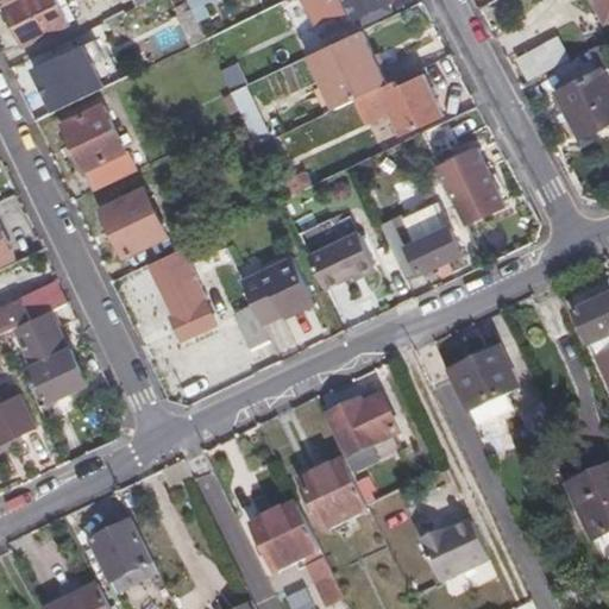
[(60,0),(14,0),(6,5),(27,46),(73,25),(60,0)]
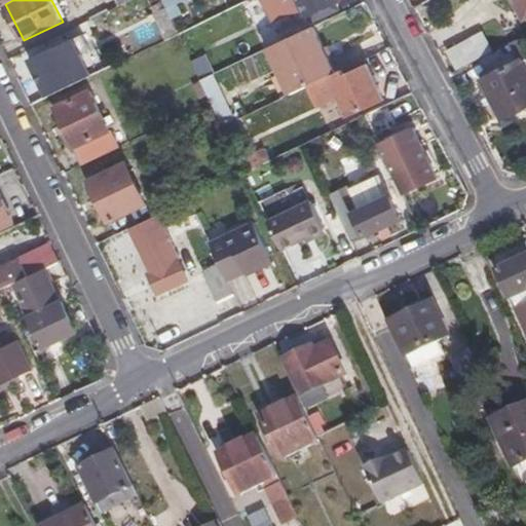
[(261,0),(271,21),(295,10),(301,3),(306,14),(307,13),(334,1),(335,0),(261,0)]
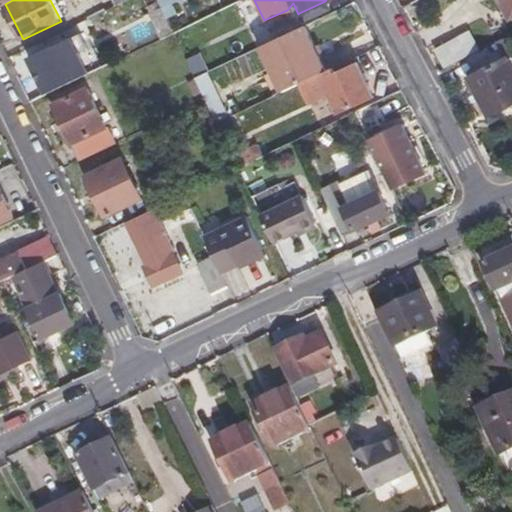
[(511,0),(496,0),(506,17),(511,14),(511,0)]
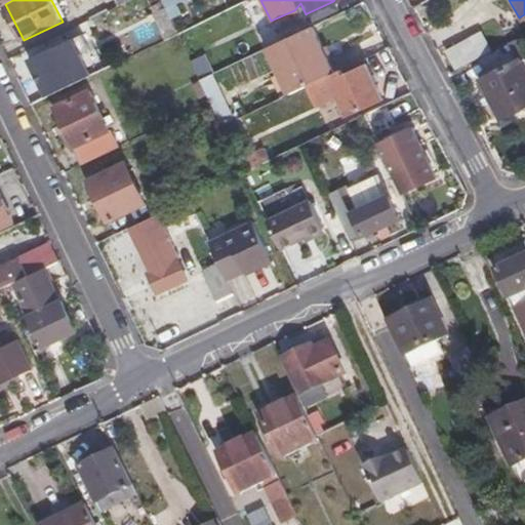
[(336,6),(333,1),(307,13),(310,19),(336,6)]
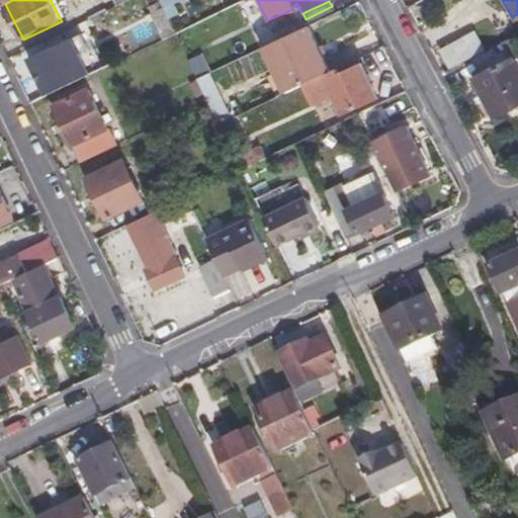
[(307,26),(264,47),(285,91),(313,78),(329,71),(329,70),(307,26)]
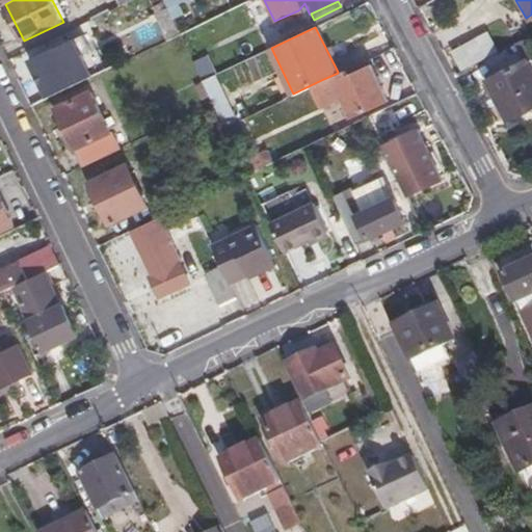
[(461,71),(499,53),(489,33),(452,50),(461,71)]
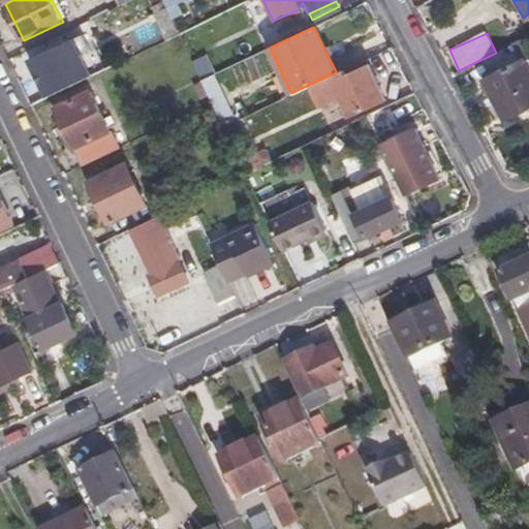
[(74,39),(81,52),(90,47),(85,35),(74,39)]
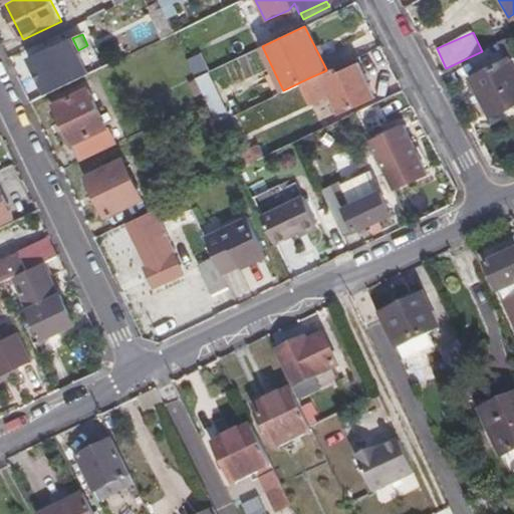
[(32,57),(49,93),(90,73),(85,62),(75,66),(72,60),(80,56),(78,50),(72,38),(32,57)]
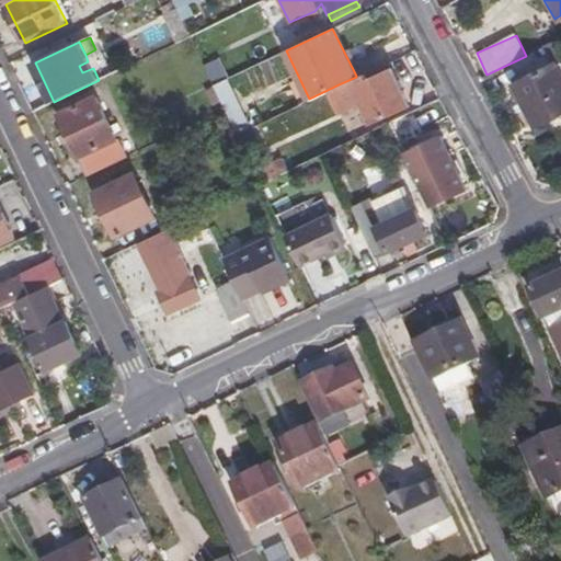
[(560,77),(553,63),(513,83),(534,123),(560,109),(560,77)]
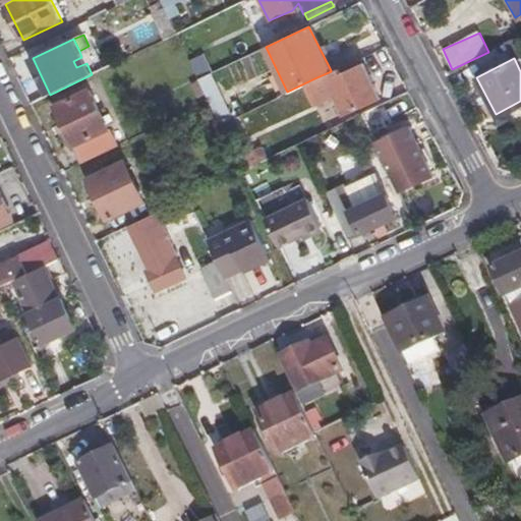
[(331,71),(314,78),(325,99),(339,93),(348,112),(380,98),(363,63),(335,76),(332,70),(331,70),(331,71)]
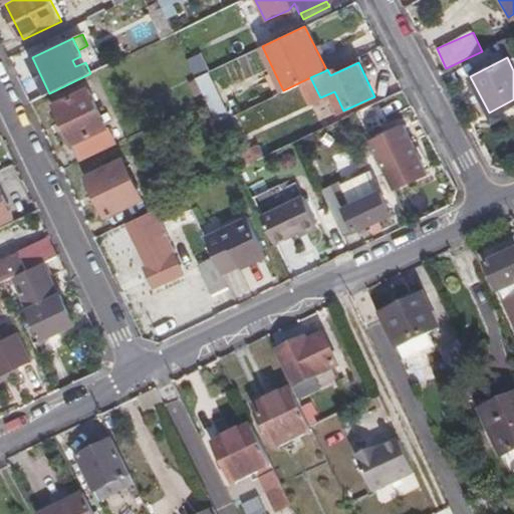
[(206,73),(196,78),(217,122),(227,117),(206,73)]
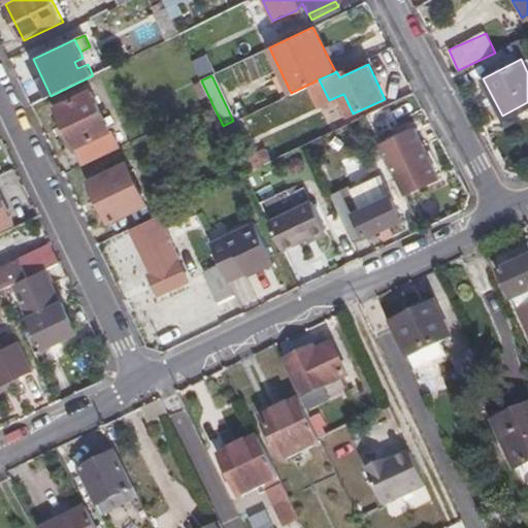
[(392,101),(414,92),(411,89),(406,78),(387,90),(392,101)]
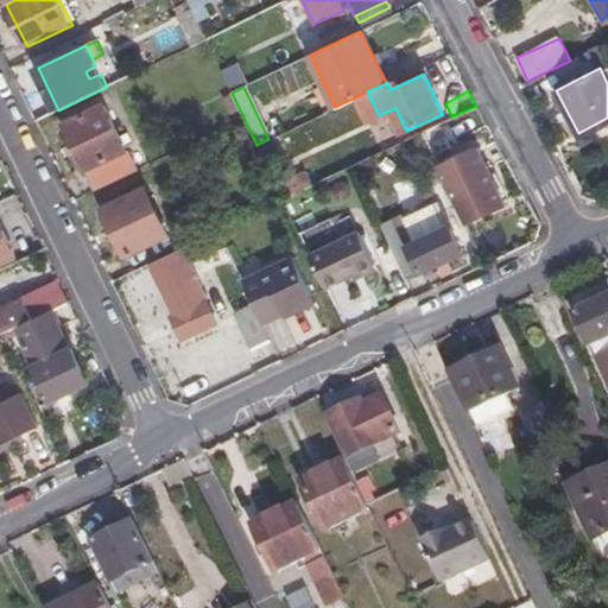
[(107,106),(65,125),(87,170),(128,150),(107,106)]
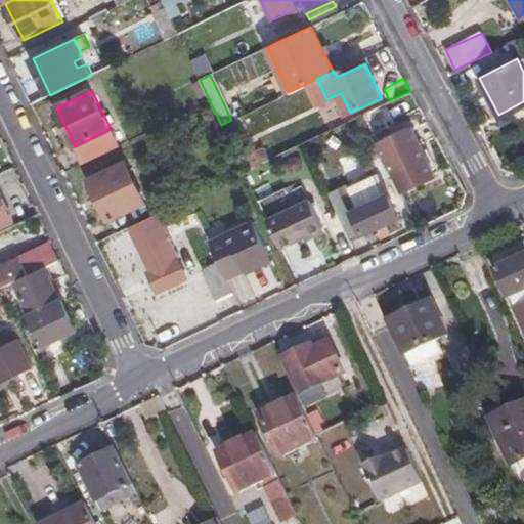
[(272,103),(243,117),(251,135),(280,122),(272,103)]
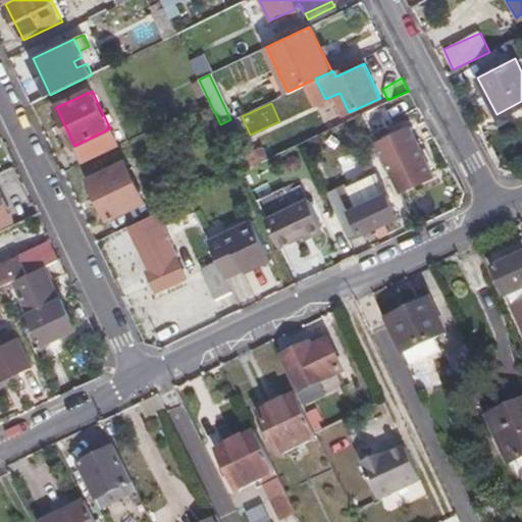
[(375,106),(361,114),(371,136),(385,128),(375,106)]
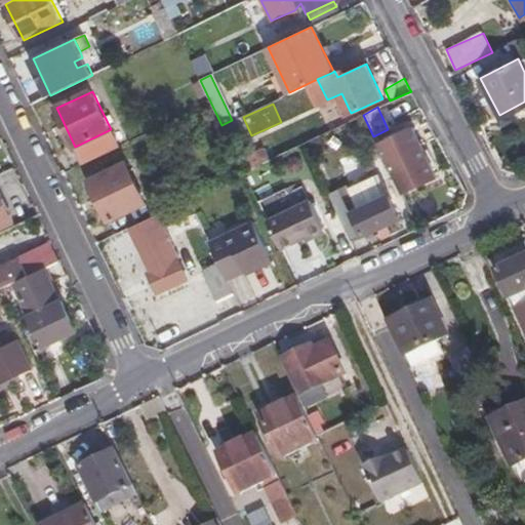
[(415,126),(377,143),(394,177),(399,175),(406,191),(438,175),(415,126)]
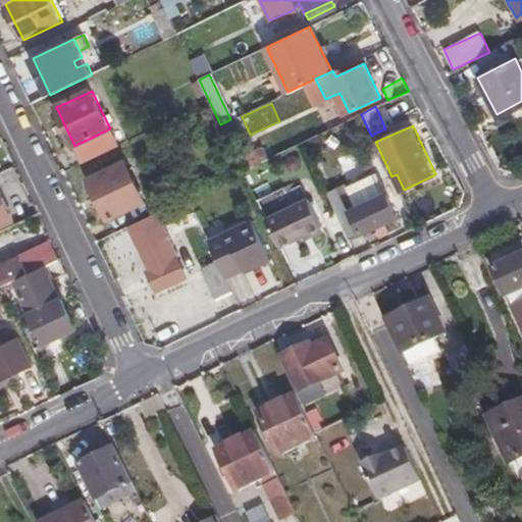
[(125,164),(92,180),(109,218),(144,203),(125,164)]
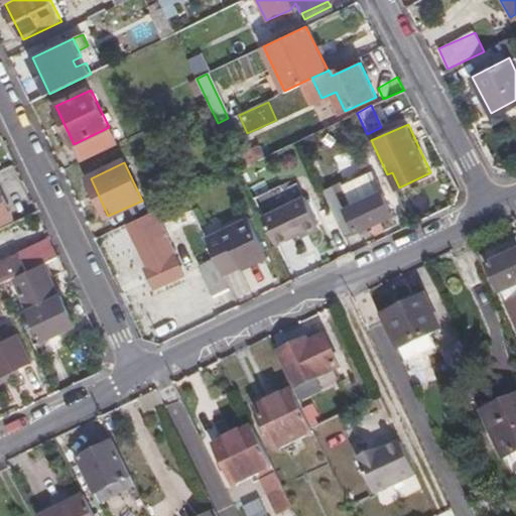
[(370,168),(323,190),(344,236),(371,223),(380,219),(393,213),(370,168)]
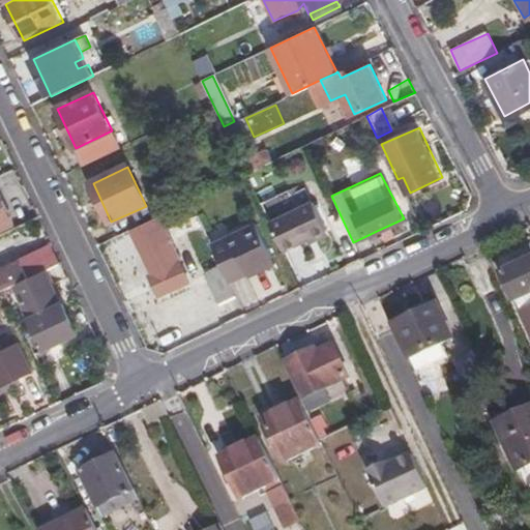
[(0,196),(0,228),(11,222),(0,196)]
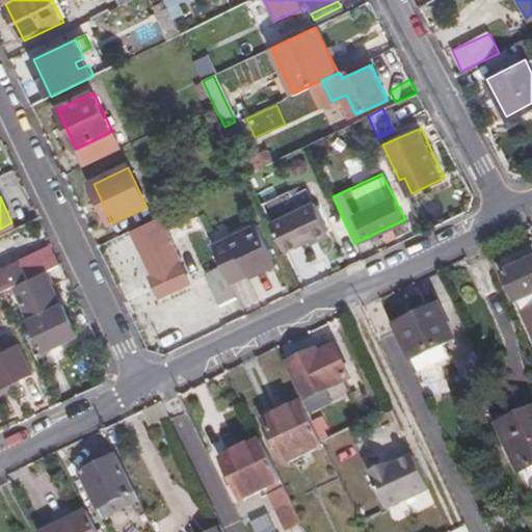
[(314,203),(270,223),(285,253),(327,232),(314,203)]
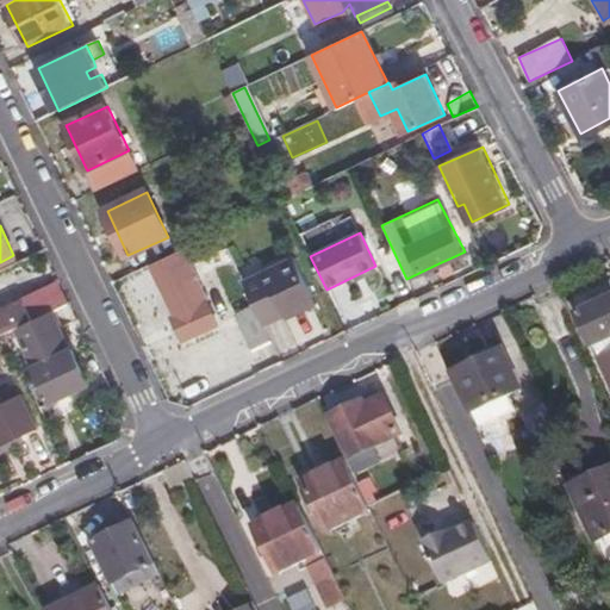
[(187,248),(155,263),(179,316),(175,318),(185,338),(218,323),(190,262),(193,261),(187,248)]
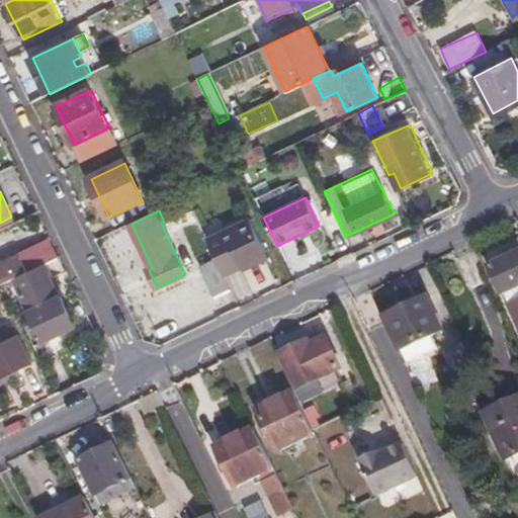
[(240,263),(265,251),(249,218),(246,219),(206,238),(217,258),(224,273),(241,265),(240,263)]
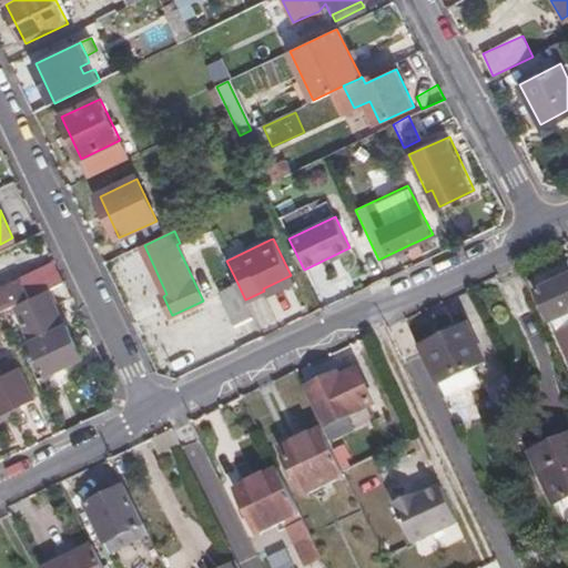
[(418,241),(408,245),(414,256),(424,252),(418,241)]
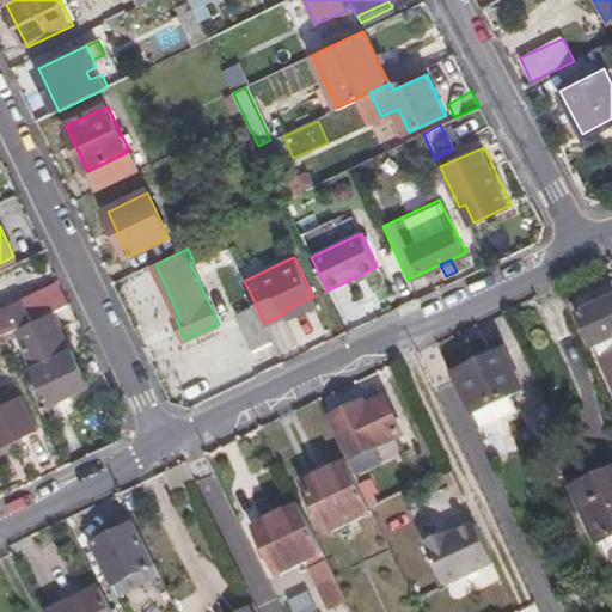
[(283,311),(285,313),(287,316),(317,303),(313,297),(283,311)]
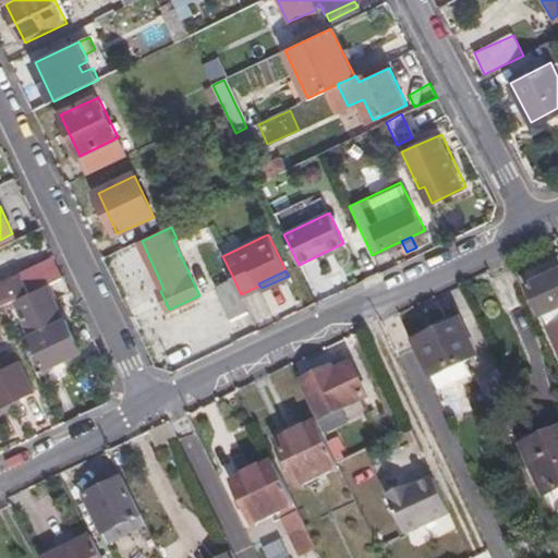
[(557,273),(528,287),(541,317),(557,308),(557,273)]
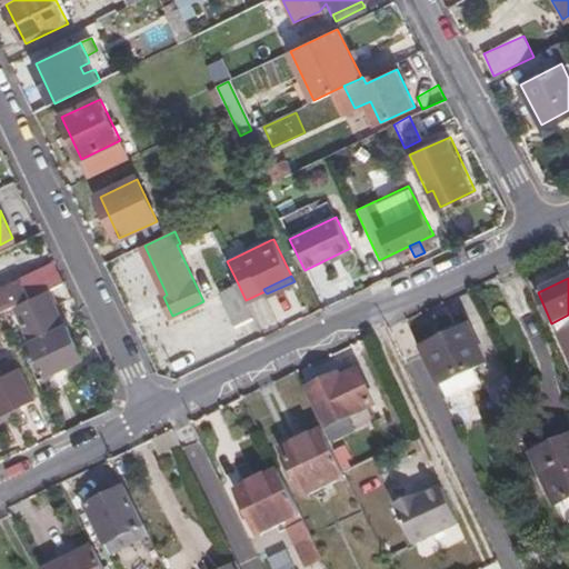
[(246,300),(238,283),(221,291),(236,323),(253,316),(246,300)]
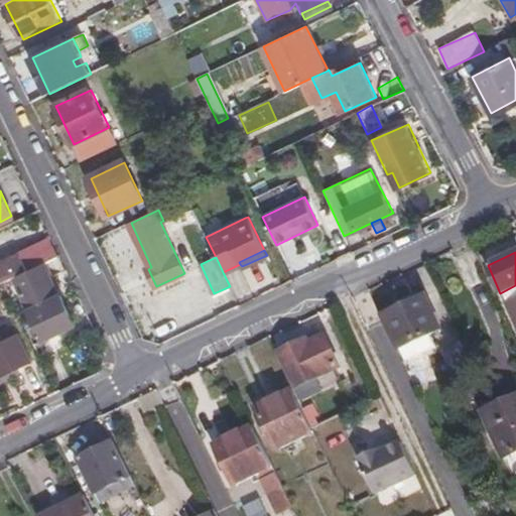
[(0,264),(0,283),(3,282),(8,279),(14,277),(7,261),(0,264)]
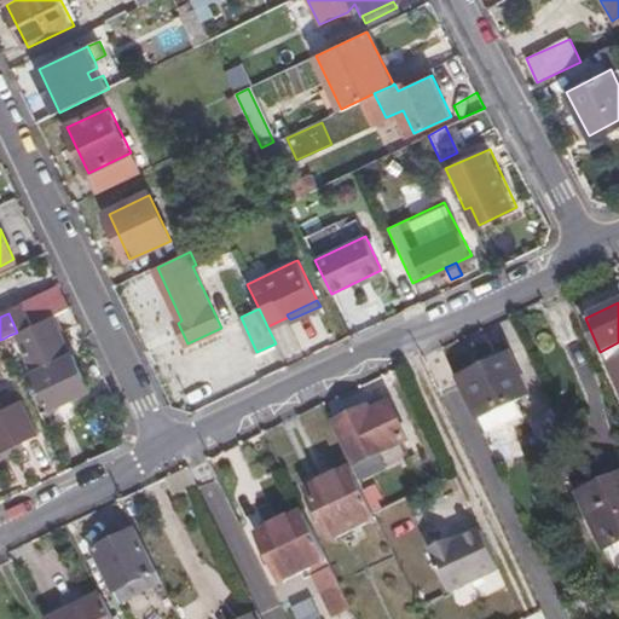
[(73,354),(53,313),(47,317),(64,354),(73,354)]
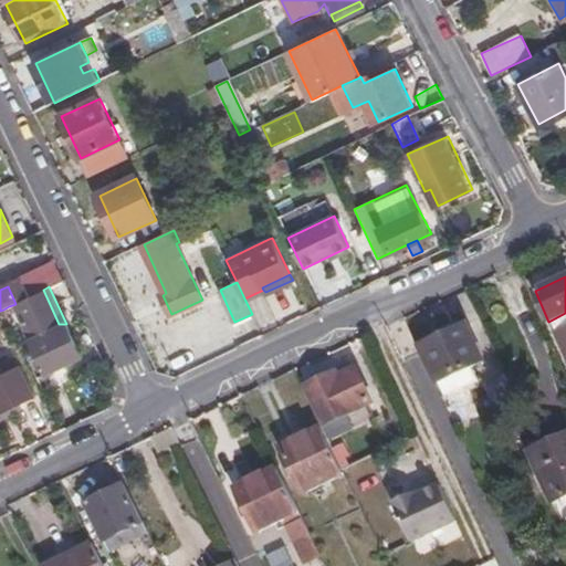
[(16,304),(9,306),(42,373),(81,356),(66,324),(59,324),(43,290),(16,304)]
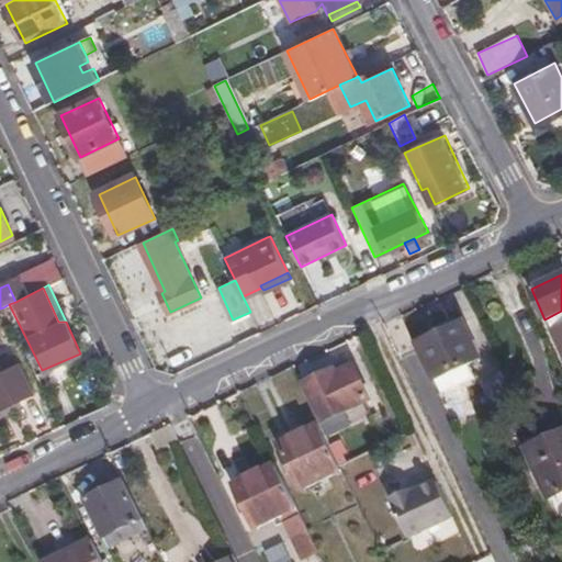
[(473,374),(485,369),(463,319),(416,341),(438,391),(473,374)]
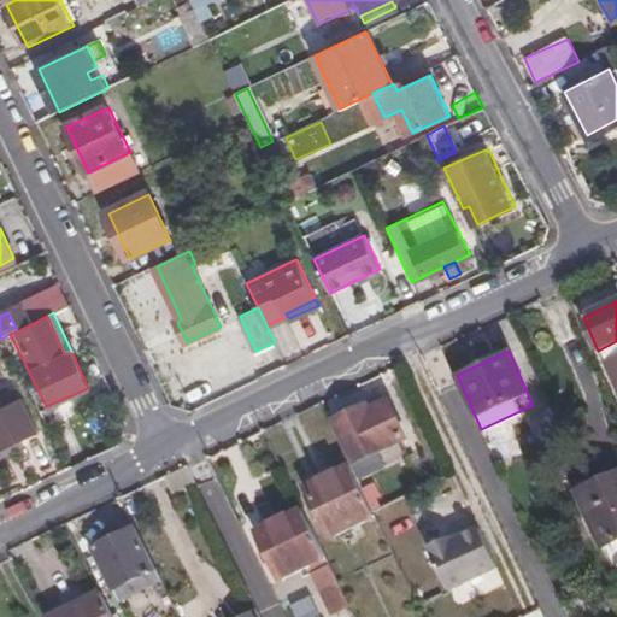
[(22,403),(0,412),(0,450),(4,456),(22,447),(19,440),(36,433),(22,403)]
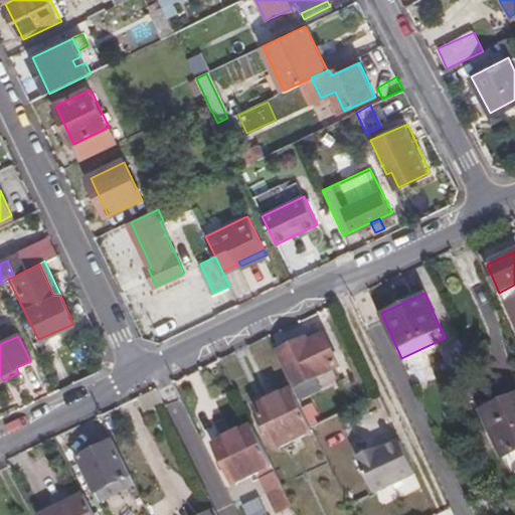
[(306,340),(280,352),(295,386),(337,365),(323,336),(308,343),(306,340)]
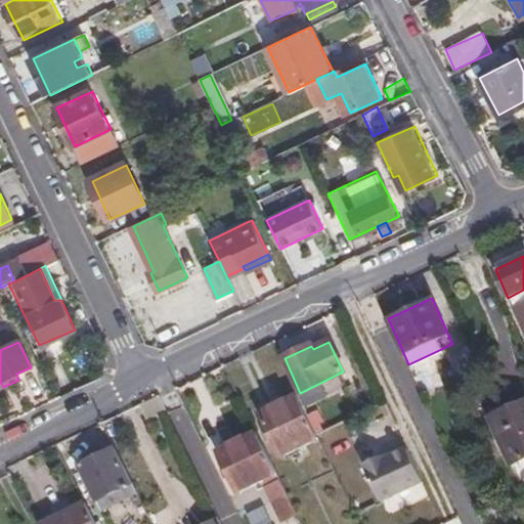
[(475,368),(465,345),(448,352),(459,376),(475,368)]
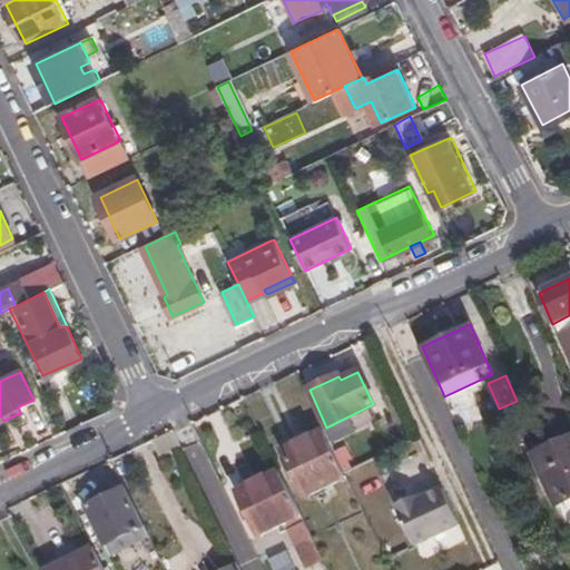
[(480,380),(444,396),(451,410),(487,393),(480,380)]
